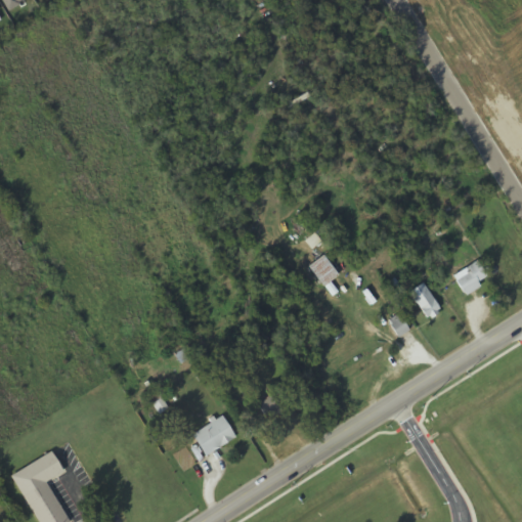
[(340,274),(323,254),(309,266),(324,287),(340,274)]
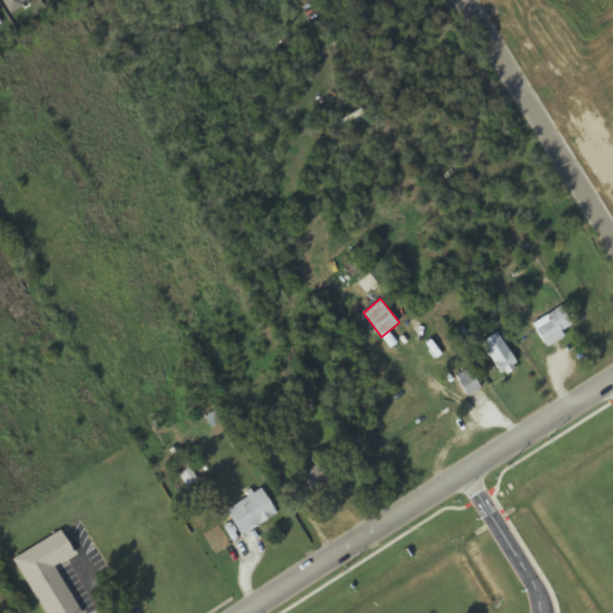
[(543,341),(575,328),(565,307),(534,321),(543,341)]
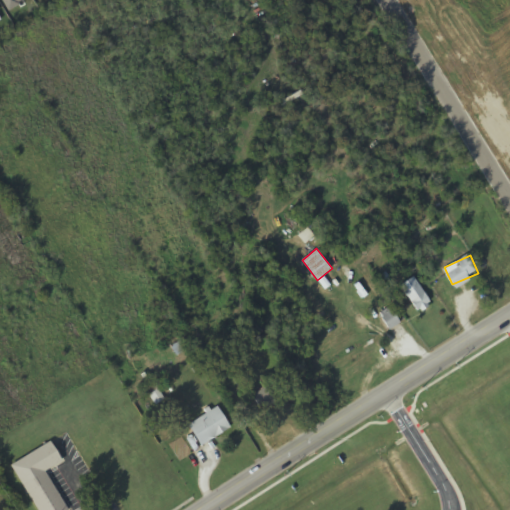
[(400,286),(420,311),(433,301),(412,275),(400,286)]
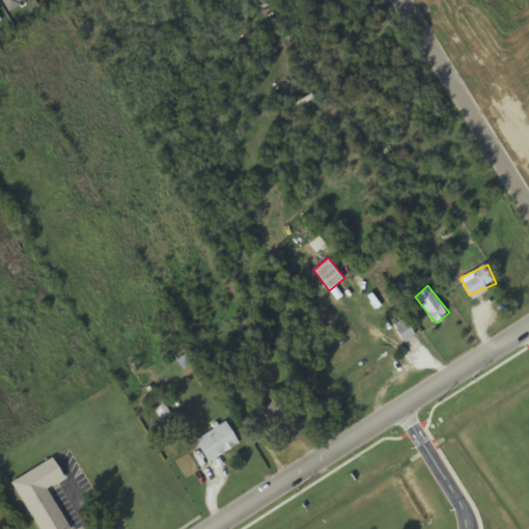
[(405,340),(415,335),(407,318),(395,324),(405,340)]
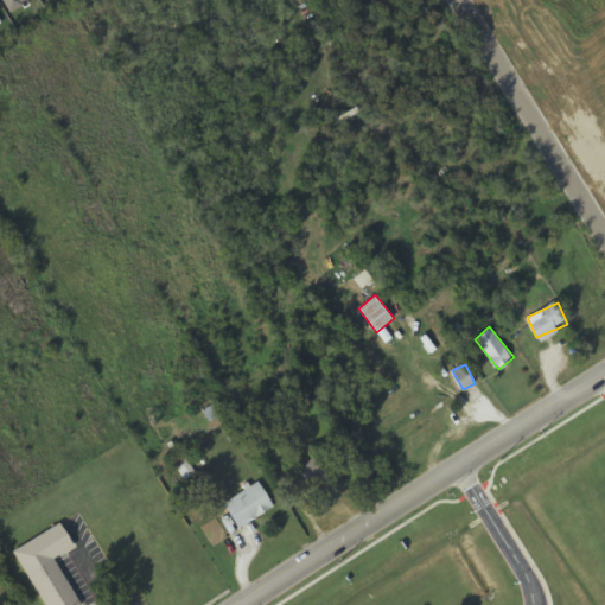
[(211,421),(222,414),(205,387),(195,394),(211,421)]
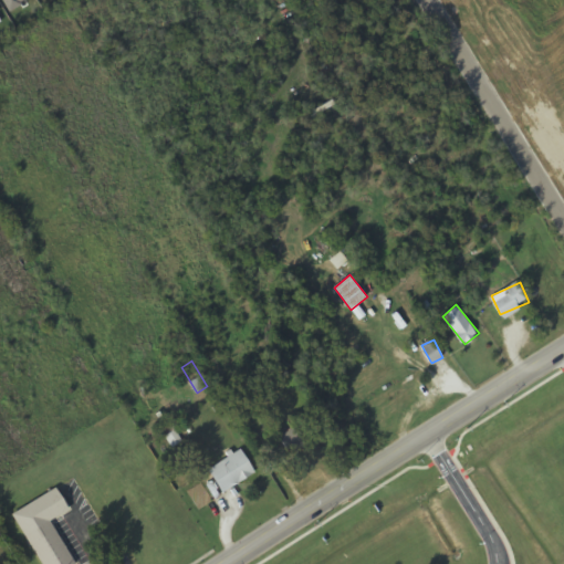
[(306,441),(296,427),(280,437),(290,452),(306,441)]
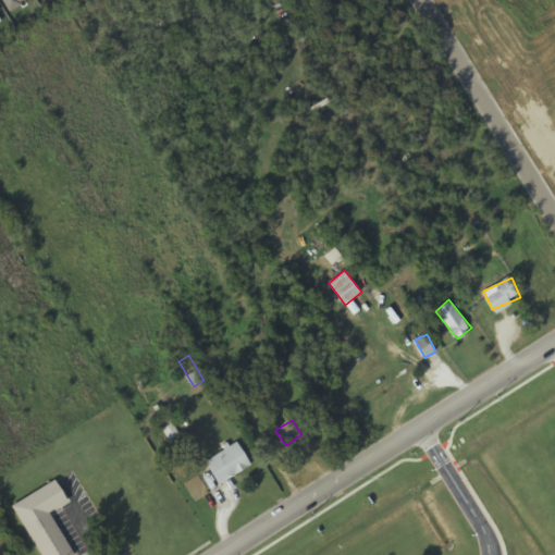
[(220,485),(251,464),(237,442),(205,463),(220,485)]
